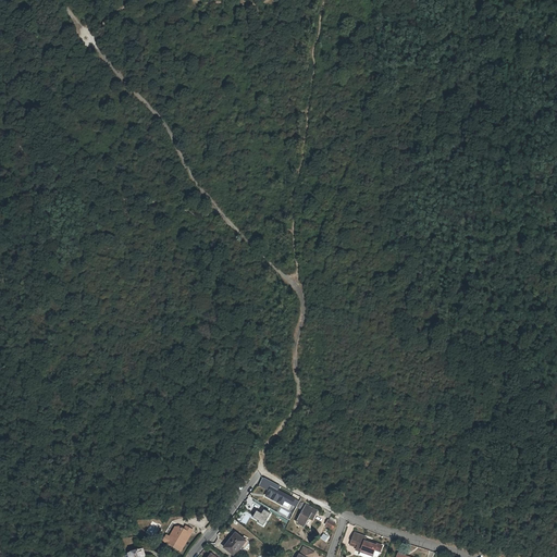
[(269,492),(267,496),(270,498),(272,495),(279,498),(277,502),(282,504),(284,500),(297,507),(299,502),(277,490),(272,487),(270,481),(267,480),(261,481),(259,486),(269,492)]
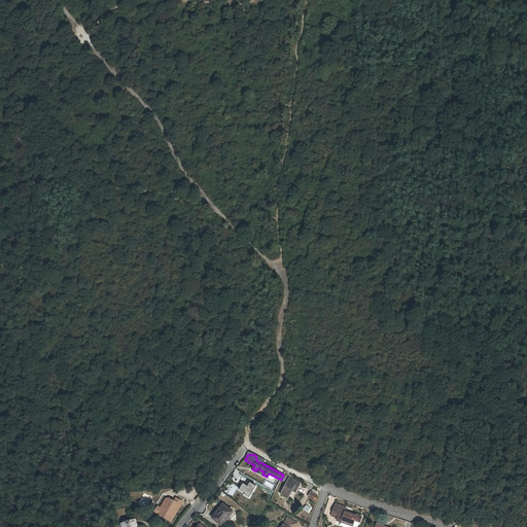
[(288,498),(292,489),(294,487),(297,489),(301,484),(290,479),(286,486),(281,495),(288,498)]
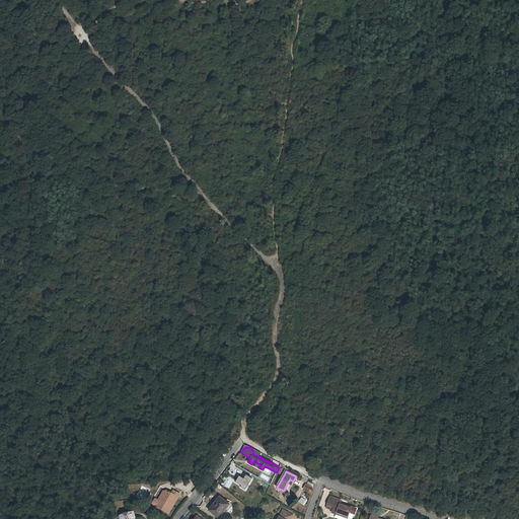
[(246,491),(253,479),(244,474),(242,478),(238,475),(233,483),(246,491)]
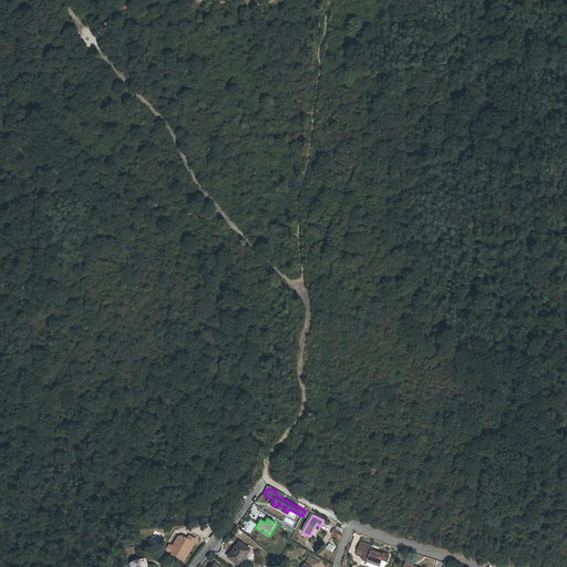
[(344,535),(334,531),(332,535),(341,540),(344,535)]
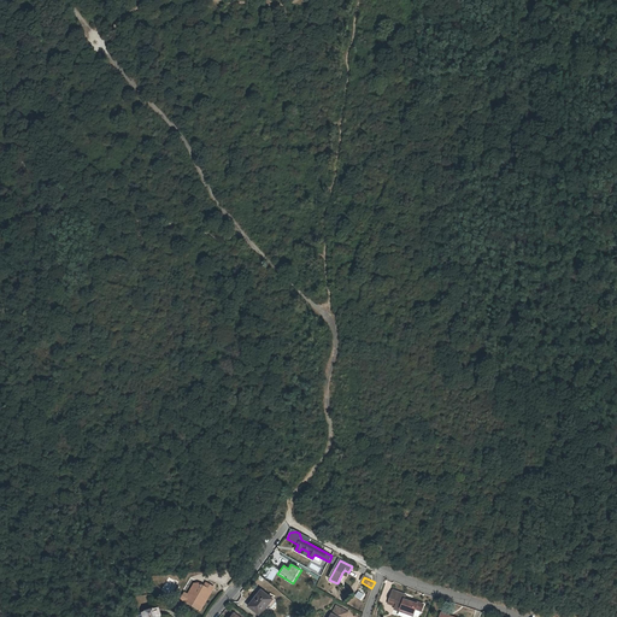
[(200,581),(192,594),(194,595),(197,591),(199,591),(204,583),(200,581)]
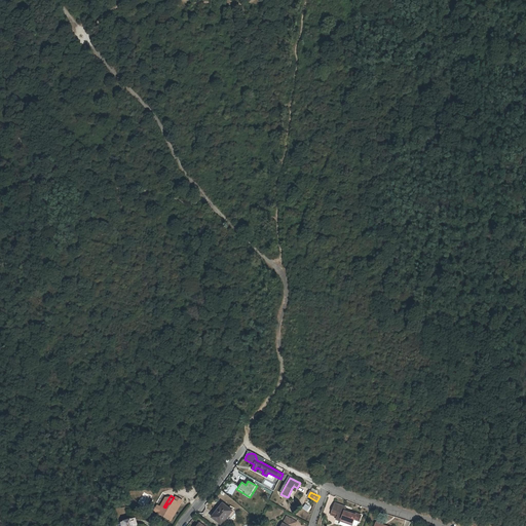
[(161,504),(158,510),(173,520),(185,500),(180,497),(178,500),(174,497),(170,503),(167,503),(165,508),(163,506),(161,504)]
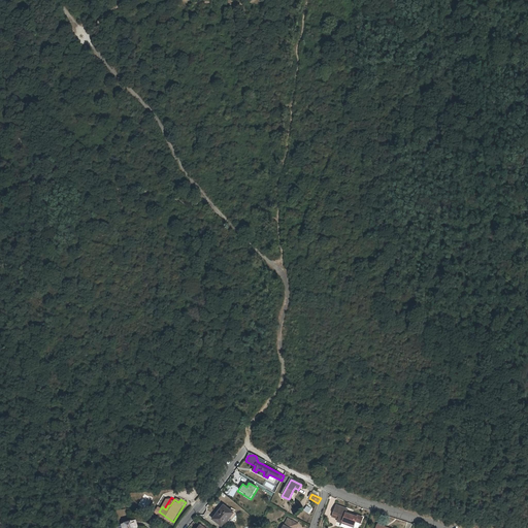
[(186,502),(173,522),(174,522),(187,503),(186,502)]
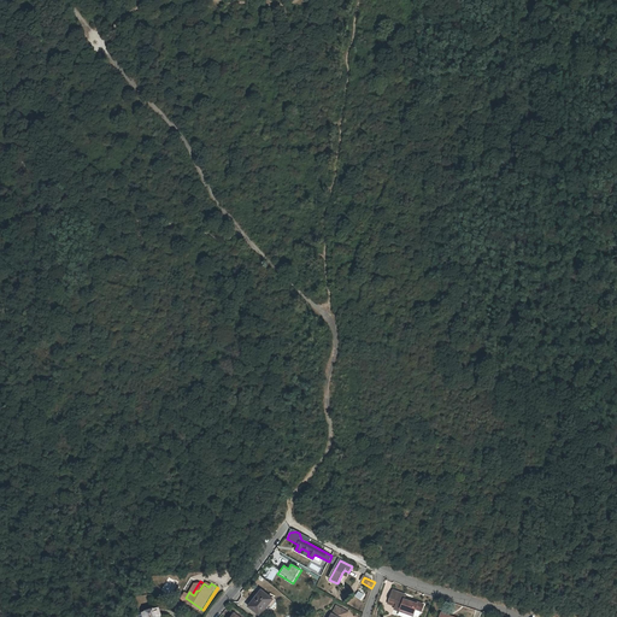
[(247,607),(259,616),(271,600),(262,593),(257,599),(254,598),(247,607)]
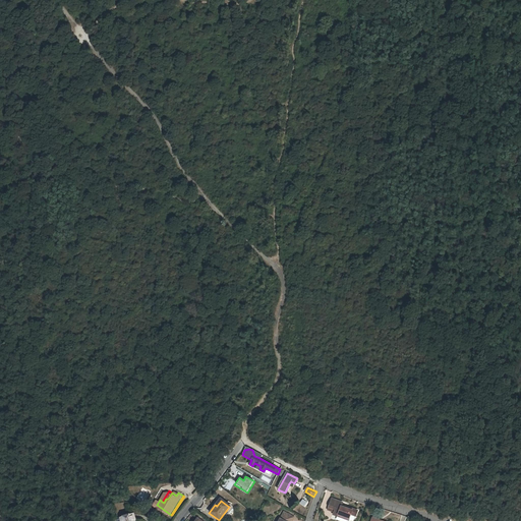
[(341,504),(332,501),(328,511),(333,512),(332,516),(336,518),(335,519),(339,520),(348,520),(350,516),(355,518),(357,513),(340,506),(341,504)]
